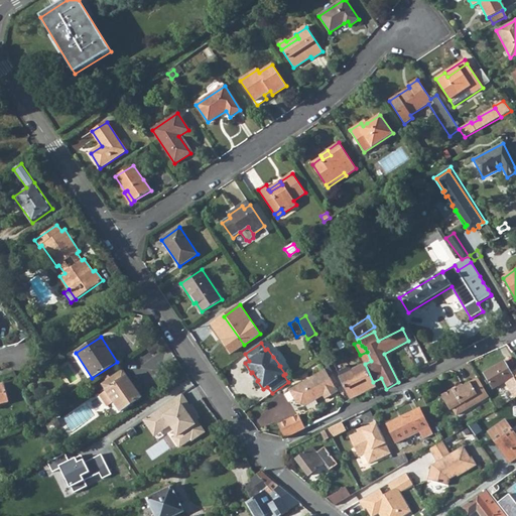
[(367,352),(360,355),(365,364),(371,361),(367,352)]
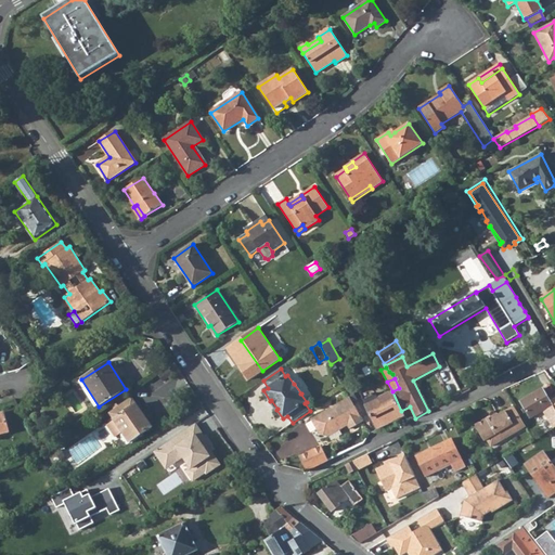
[(554,397),(550,401),(542,389),(520,401),(530,417),(543,410),(554,428),(554,427),(554,397)]
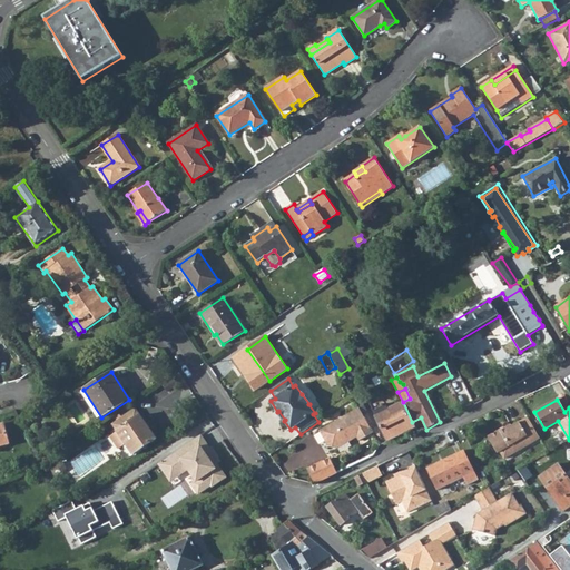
[(386,405),(373,412),(387,441),(415,428),(412,422),(403,402),(387,410),(386,405)]
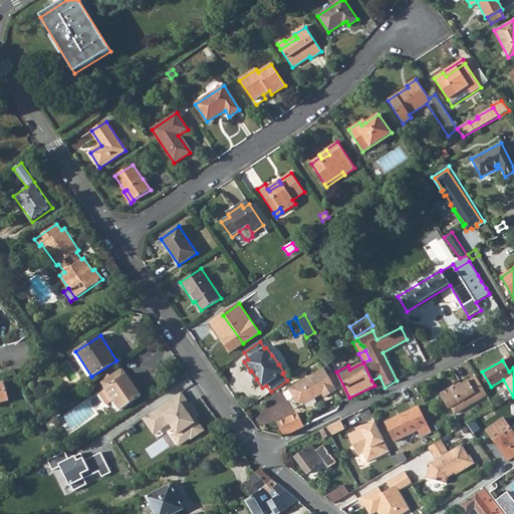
[(121,368),(100,383),(105,390),(113,401),(119,410),(141,396),(121,368)]
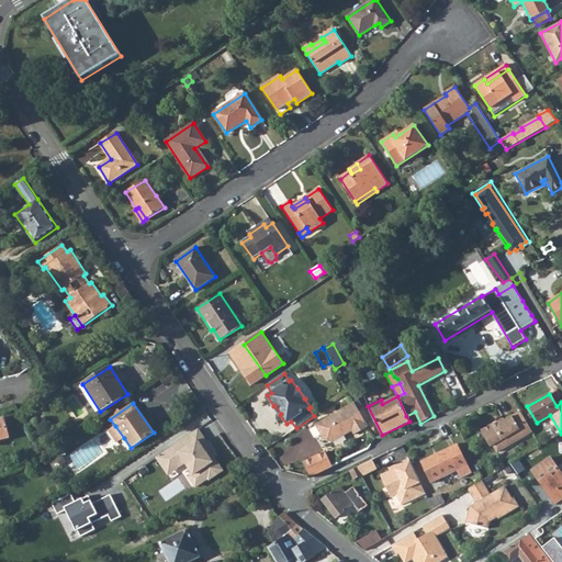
[(369,427),(355,403),(315,425),(324,440),(332,444),(352,431),(355,436),(369,427)]
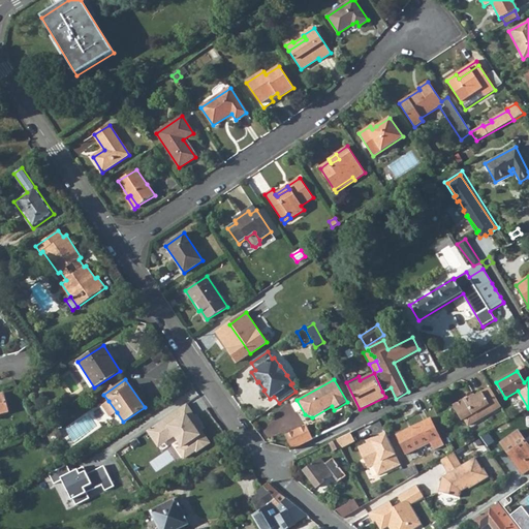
[(465,419),(469,426),(501,406),(490,387),(475,396),(475,395),(465,401),(465,400),(454,406),(462,421),(465,419)]
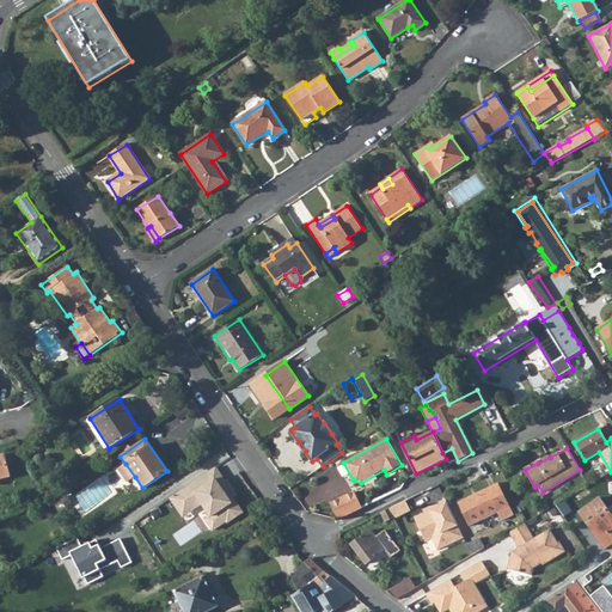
[(0,478),(11,476),(6,454),(0,456),(0,478)]
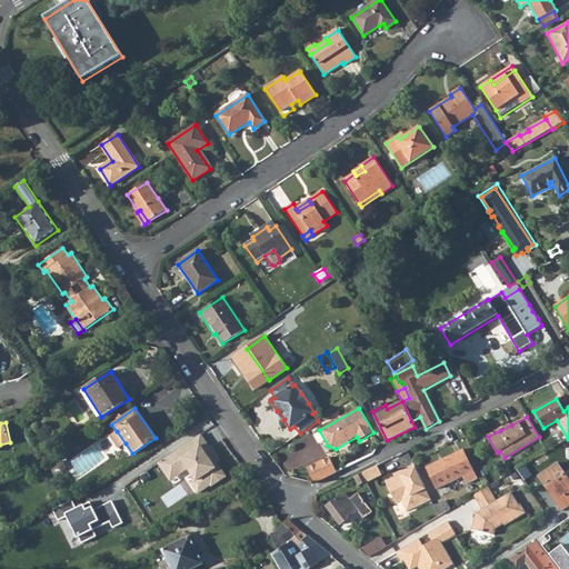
[(110,436),(119,448),(126,443),(117,431),(110,436)]
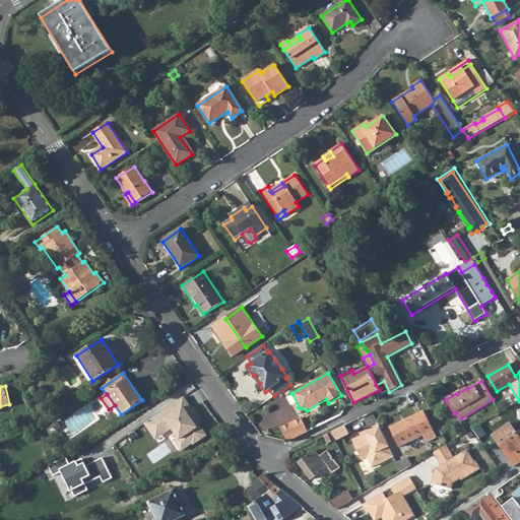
[(424,435),(427,442),(436,438),(432,428),(427,418),(424,411),(404,420),(406,423),(391,430),(399,446),(424,435)]
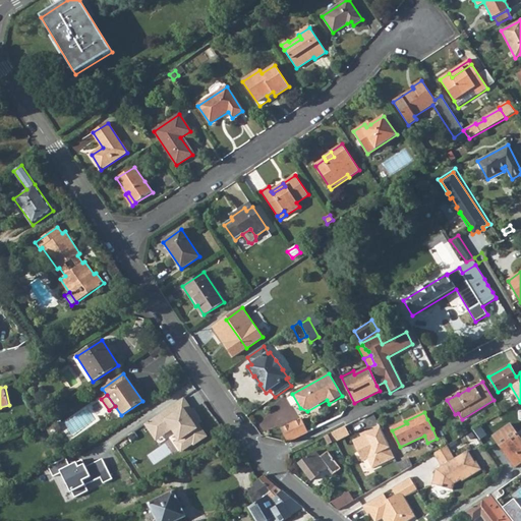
[(427,419),(432,428),(439,425),(435,416),(427,419)]
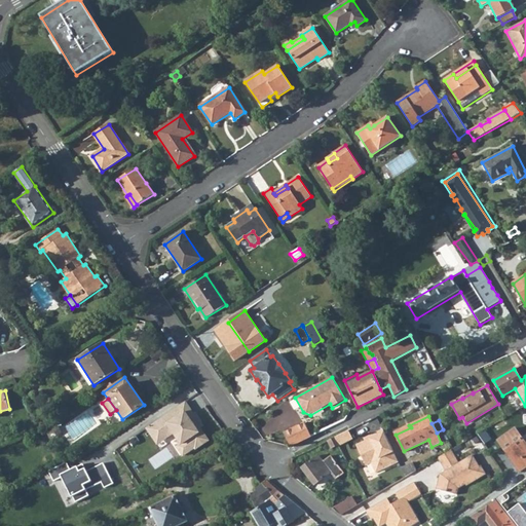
[(305,424),(285,434),(291,448),(311,438),(305,424)]
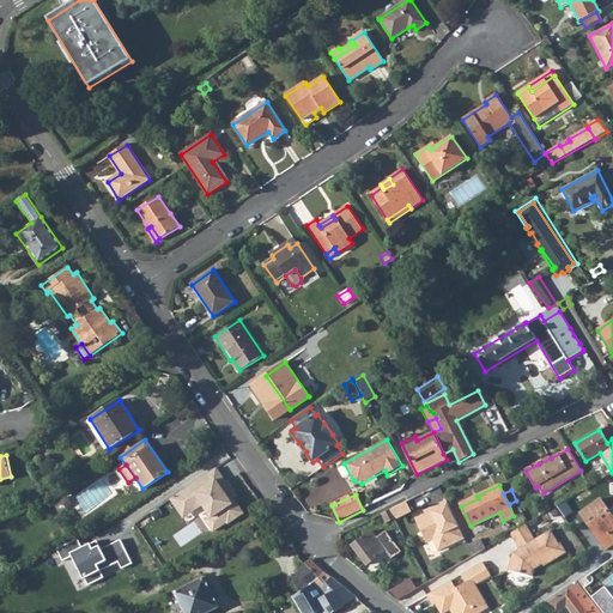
[(460,503),(461,507),(479,498),(477,496),(460,503)]
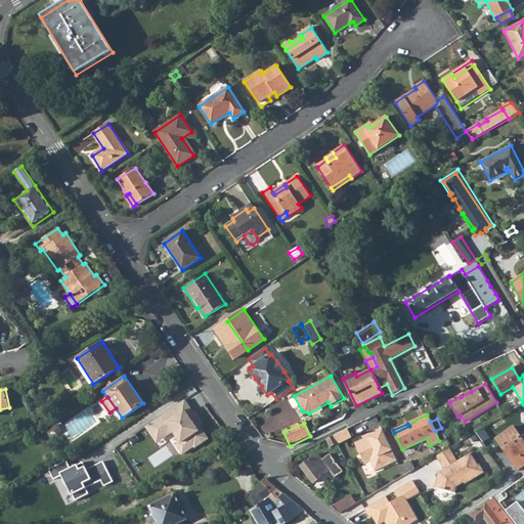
[(495,438),(517,469),(523,464),(523,443),(512,427),(495,438)]
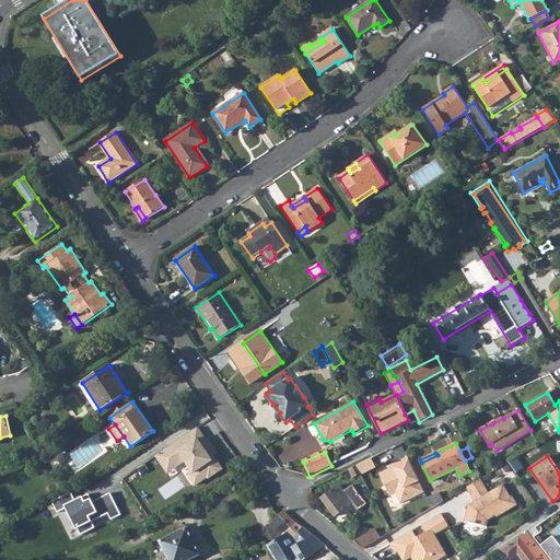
[(377,467),(373,457),(357,465),(361,474),(361,475),(377,467)]
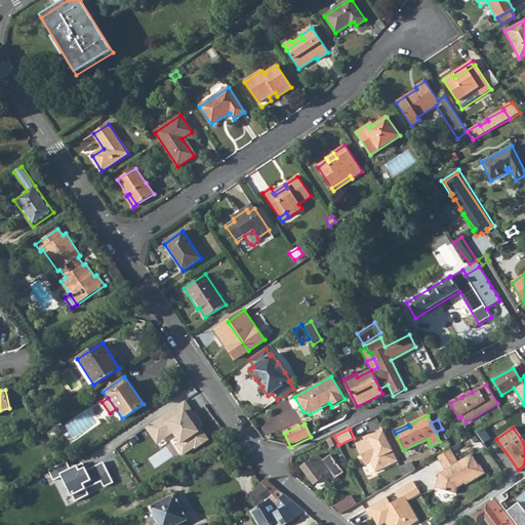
[(398,461),(382,430),(369,436),(370,439),(365,441),(356,445),(365,465),(371,461),(376,472),(398,461)]
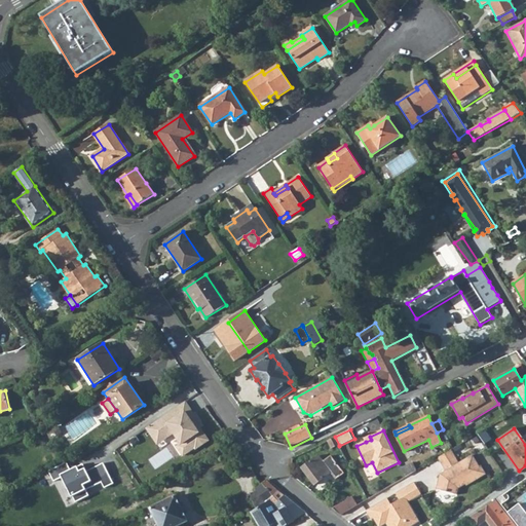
[(484,430),(478,435),(484,444),(490,440),(484,430)]
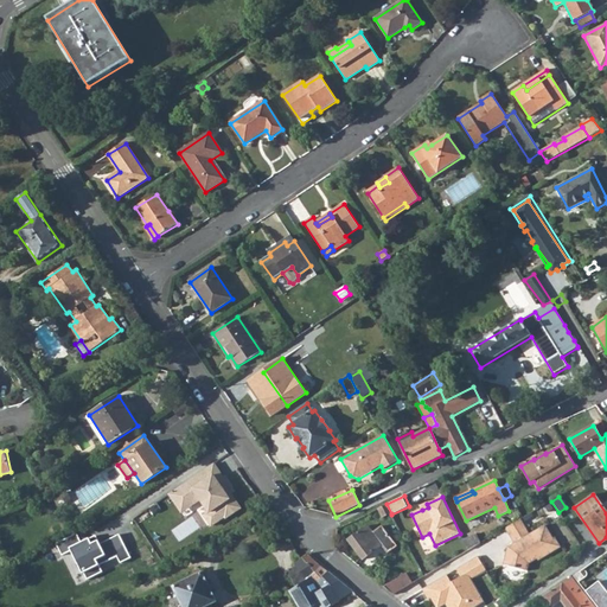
[(391,513),(387,504),(378,509),(384,518),(391,513)]
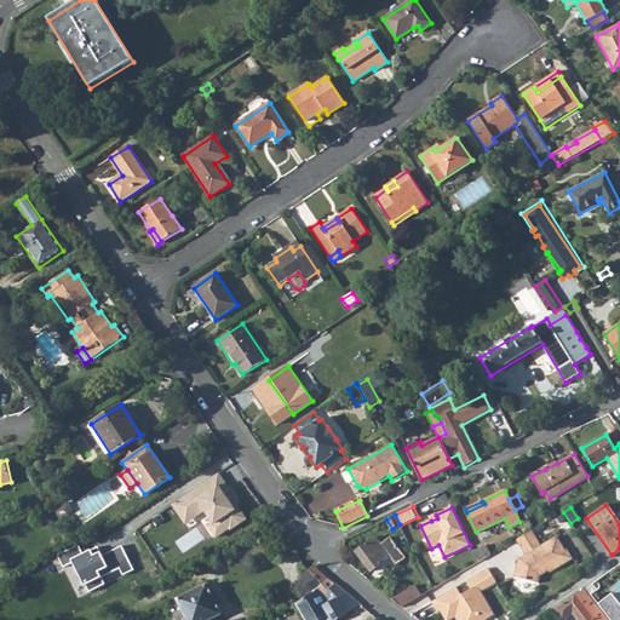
[(541,546),(532,530),(516,539),(526,555),(524,561),(518,560),(515,577),(539,584),(540,575),(549,570),(550,573),(573,558),(567,549),(566,550),(557,537),(541,546)]
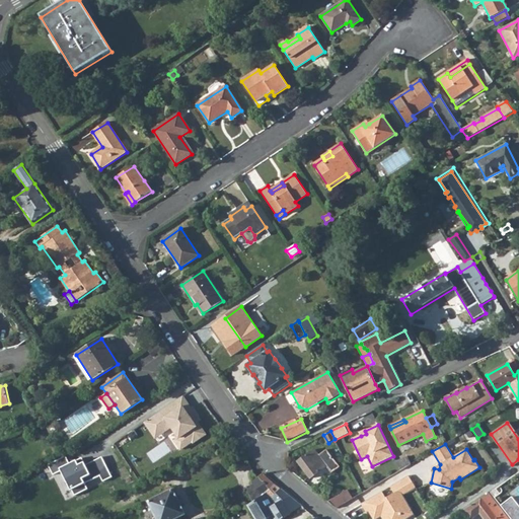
[(315,449),(298,461),(310,478),(326,466),(331,473),(340,467),(326,449),(319,454),(315,449)]
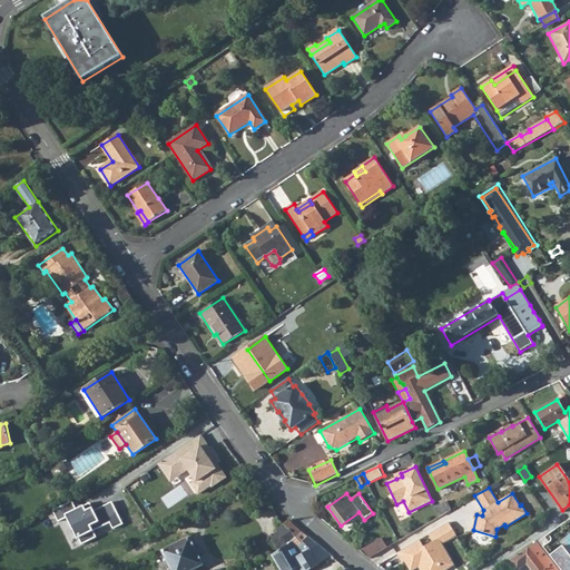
[(451,509),(448,501),(435,507),(440,517),(451,509)]
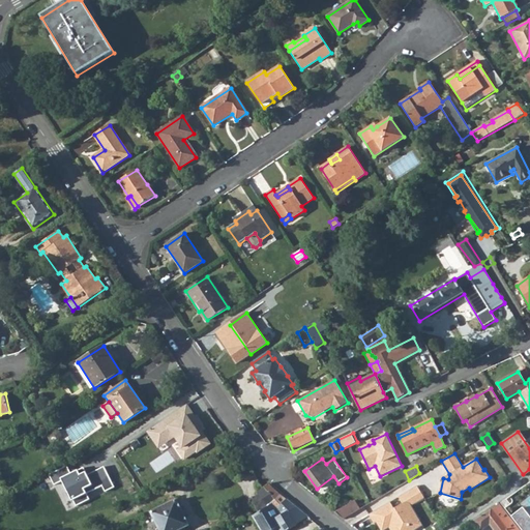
[(260,494),(251,500),(258,512),(272,502),(281,495),(268,484),(264,488),(258,492),(260,494)]
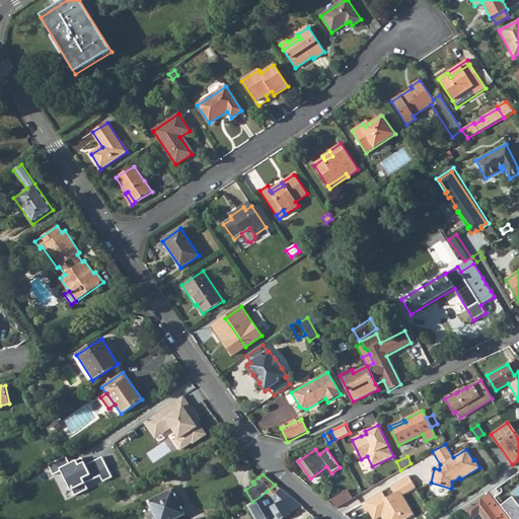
[(382,492),(361,504),(366,513),(368,512),(372,518),(376,518),(381,517),(383,515),(385,518),(405,518),(414,515),(402,496),(416,488),(409,475),(390,487),(395,496),(387,500),(382,492)]
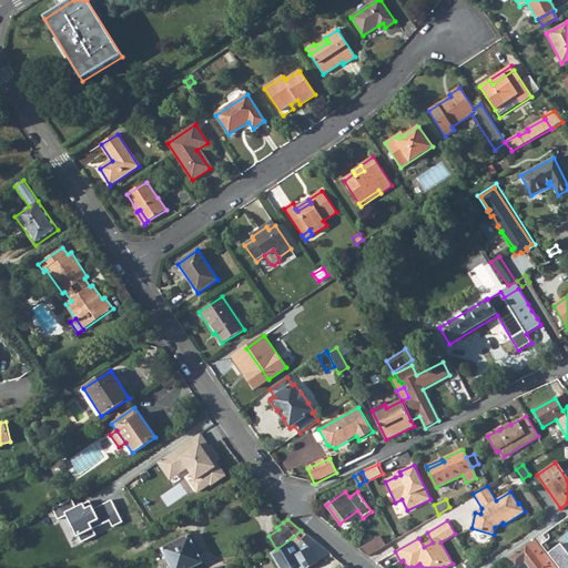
[(276,549),(271,554),(279,567),(292,567),(297,565),(298,567),(307,567),(317,563),(316,561),(328,554),(301,530),(292,538),(276,549)]
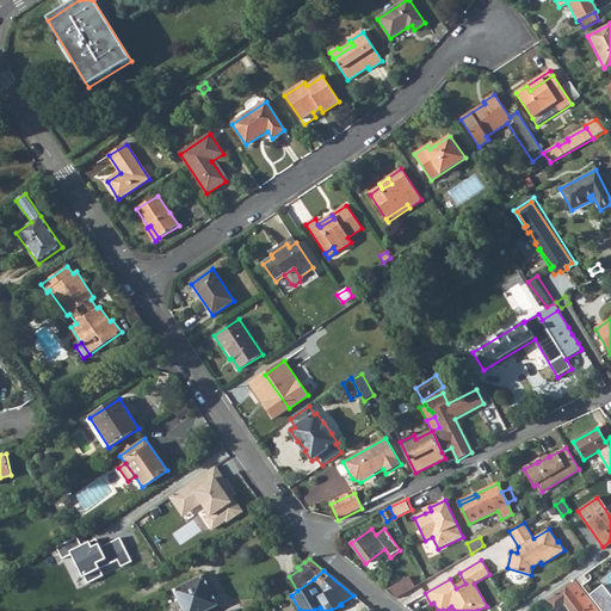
[(203,576),(173,591),(183,610),(207,610),(217,606),(203,576)]
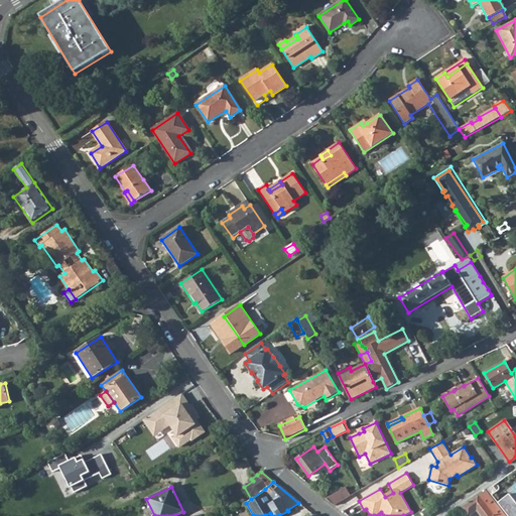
[(347,488),(327,500),(335,506),(351,496),(347,488)]
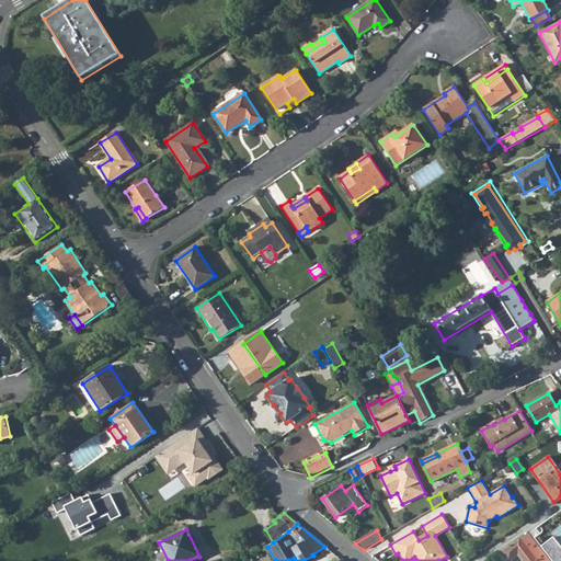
[(549,560),(528,534),(502,551),(508,560),(511,560),(518,556),(523,560),(549,560)]
